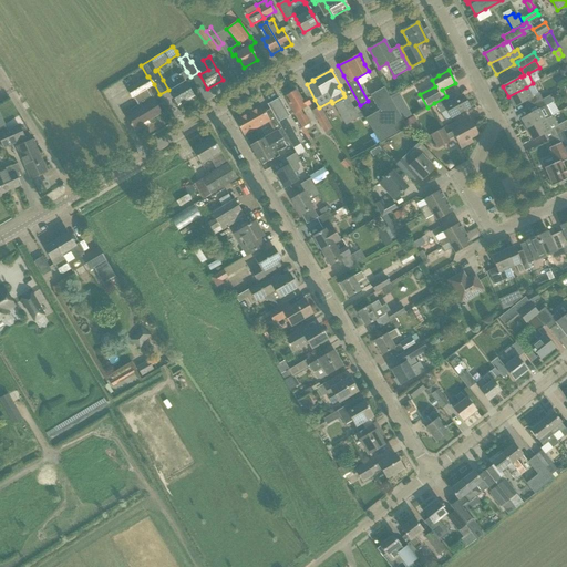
[(184,81),(191,76),(187,72),(186,71),(178,75),(177,74),(175,74),(171,76),(171,78),(171,80),(172,82),(173,83),(174,83),(175,82),(178,86),(169,92),(177,106),(179,105),(181,106),(186,103),(186,102),(194,96),(184,81)]
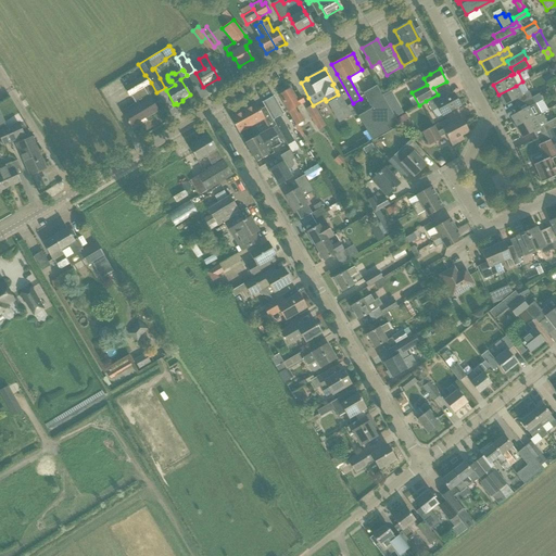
[(124,114),(126,118),(128,122),(127,123),(128,124),(129,124),(133,129),(139,125),(139,122),(158,111),(143,88),(151,83),(146,75),(144,75),(125,87),(130,96),(136,103),(129,106),(131,110),(124,114)]
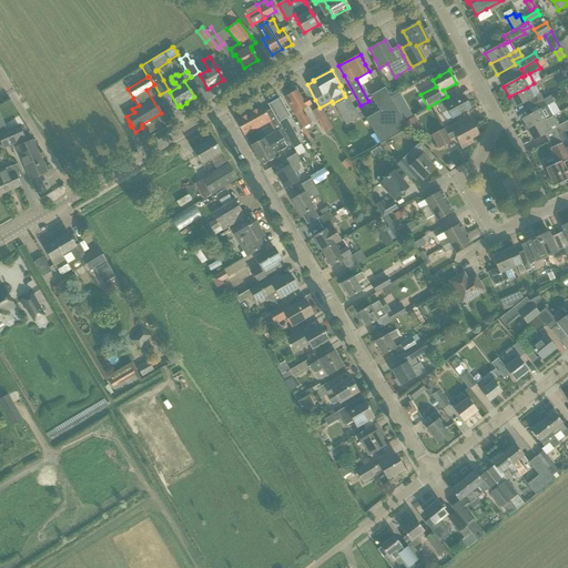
[(539,93),(534,83),(527,88),(509,97),(515,108),(525,102),(528,109),(544,100),(539,93)]
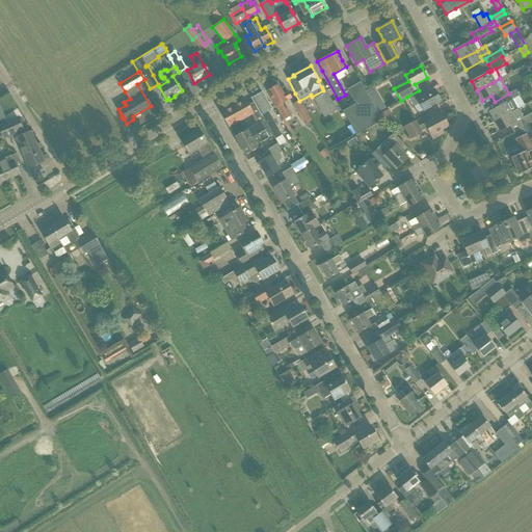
[(355,135),(381,121),(378,114),(377,113),(373,105),(360,82),(347,89),(355,104),(342,111),(355,135)]
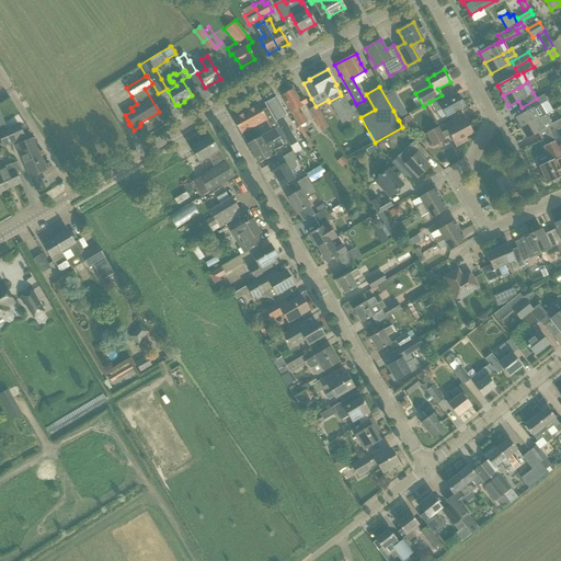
[(293,90),(282,96),(287,105),(299,126),(306,122),(301,115),(300,116),(296,110),(307,103),(302,96),(298,100),(293,90)]
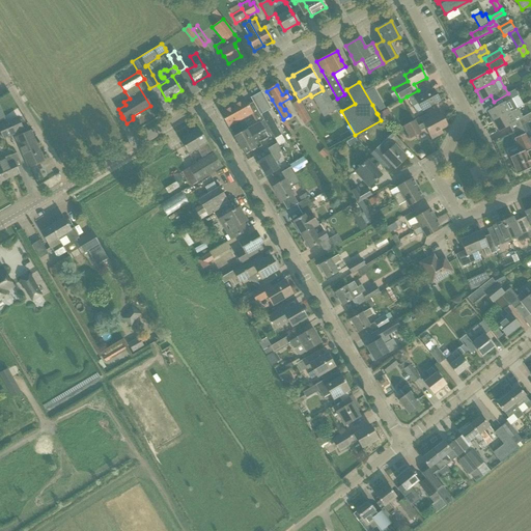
[(418,103),(422,110),(440,101),(432,89),(427,92),(424,87),(418,90),(407,96),(413,106),(418,103)]
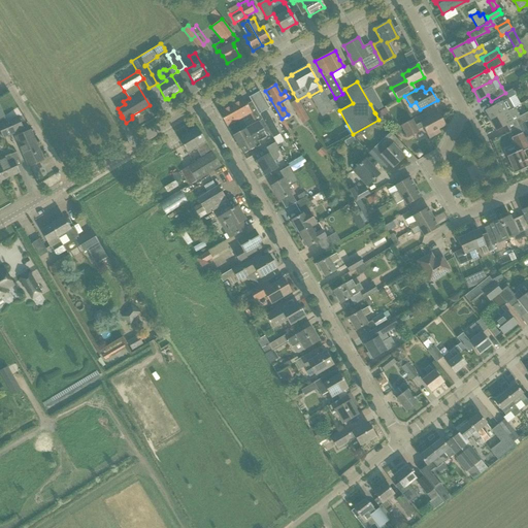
[(250,98),(257,111),(262,120),(269,131),(273,138),(279,134),(272,121),(266,110),(269,108),(260,92),(250,98)]
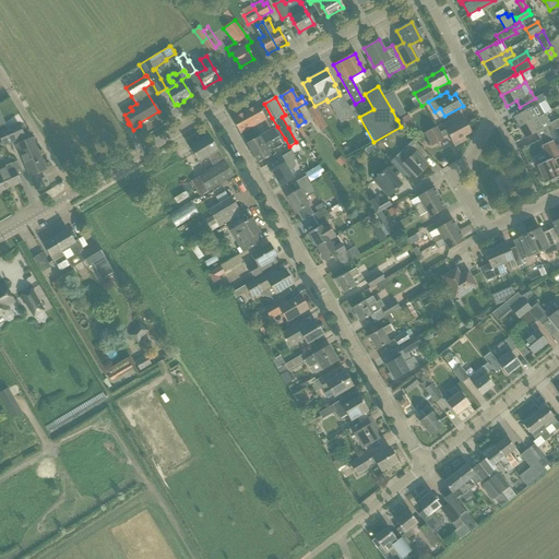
[(543,99),(542,97),(539,97),(536,99),(535,98),(520,107),(523,113),(513,118),(519,128),(544,115),(538,105),(543,103),(544,102),(543,99)]
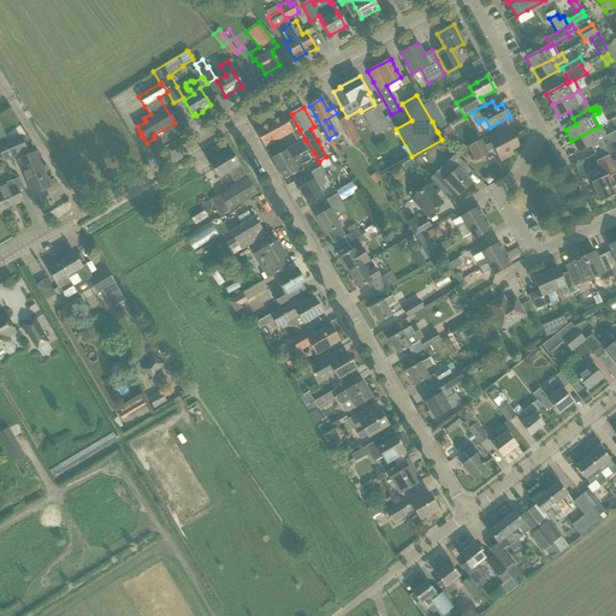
[(390,128),(386,122),(380,111),(374,108),(363,114),(375,136),(390,128)]
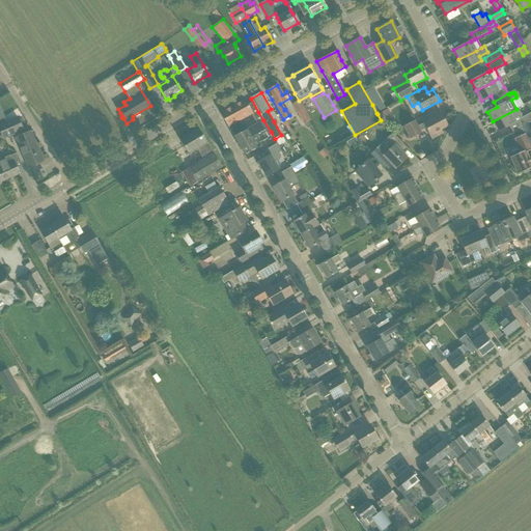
[(252,113),(245,102),(244,100),(235,105),(238,110),(235,111),(236,112),(231,115),(234,120),(236,119),(238,121),(252,113)]
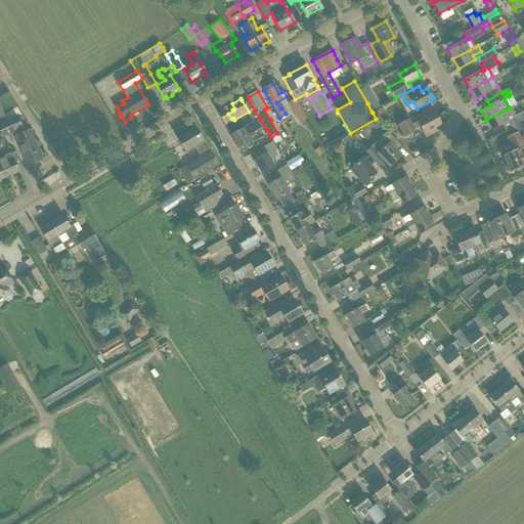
[(289,103),(300,123),(306,119),(295,99),(289,103)]
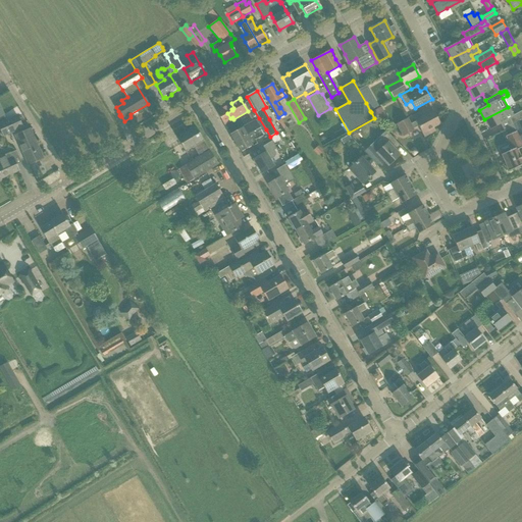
[(374,99),(366,103),(370,111),(371,111),(379,106),(374,99)]
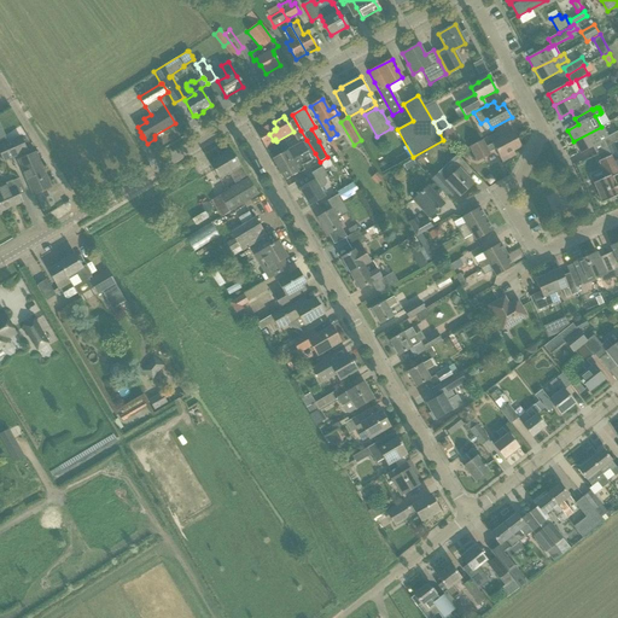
[(273,143),(277,141),(275,139),(273,140),(269,134),(275,130),(274,129),(277,128),(274,122),(257,132),(268,152),(277,149),(273,143)]
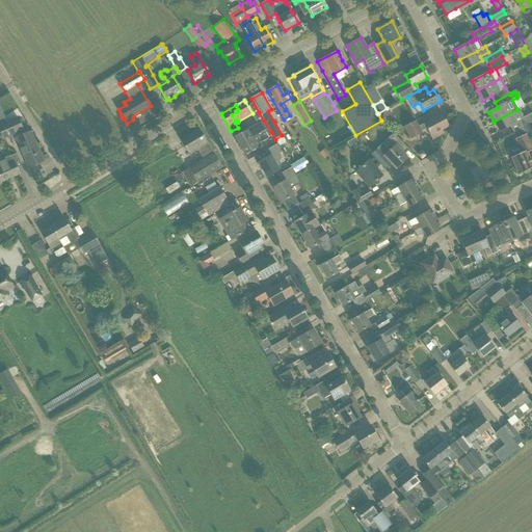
[(0,129),(3,138),(23,130),(18,118),(6,124),(0,108),(0,129)]
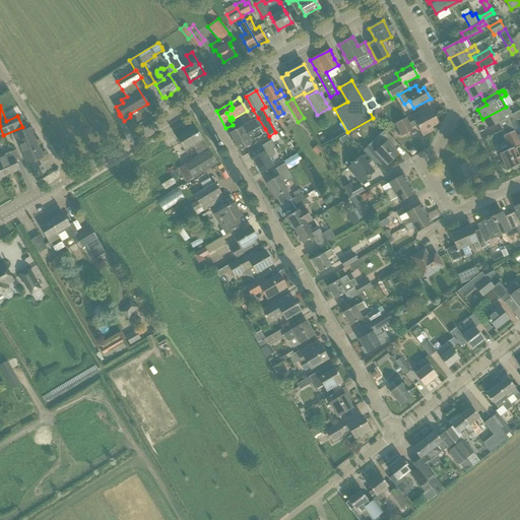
[(519,110),(511,115),(507,106),(506,107),(482,119),(489,129),(508,118),(511,123),(519,118),(519,110)]
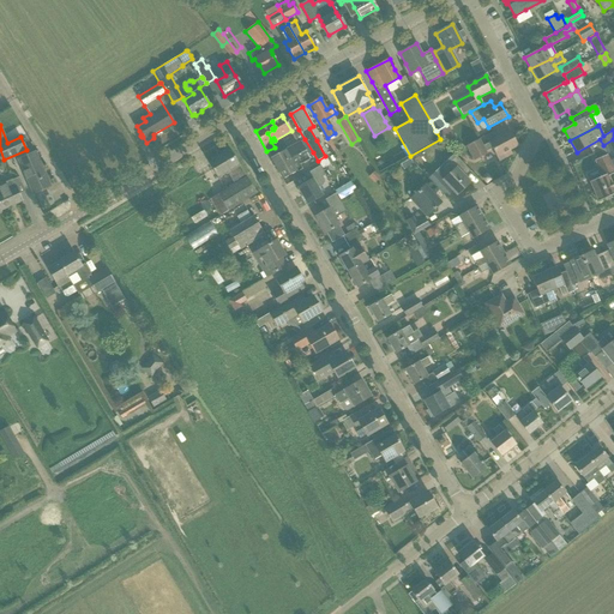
[(446,126),(437,132),(440,139),(441,142),(452,136),(447,126),(446,126)]
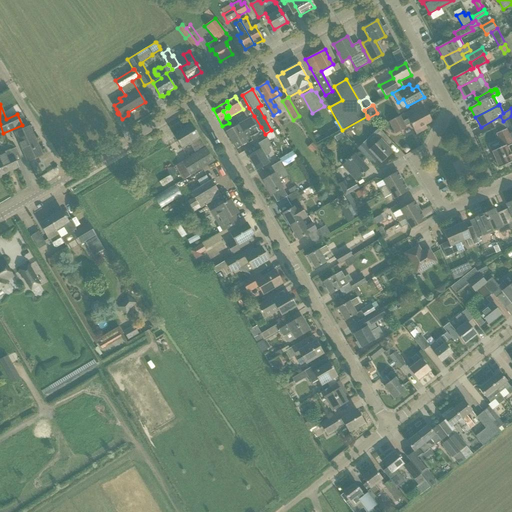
[(254,116),(249,108),(244,111),(248,119),(254,116)]
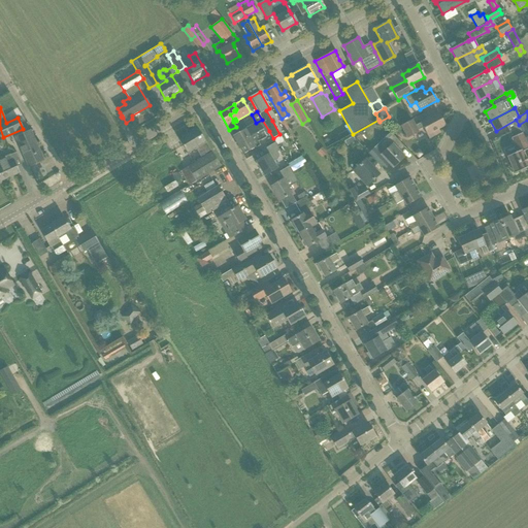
[(401,126),(402,129),(407,138),(419,132),(418,130),(423,128),(429,138),(439,133),(437,129),(446,125),(438,112),(429,118),(416,125),(413,120),(401,126)]
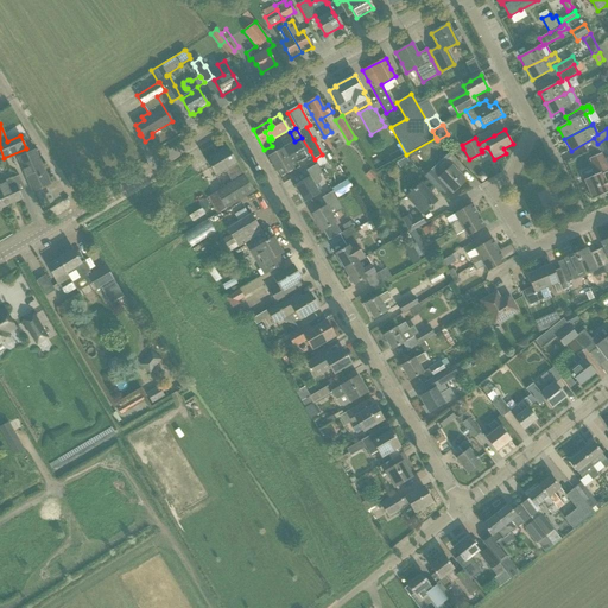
[(310,151),(302,138),(295,141),(267,157),(279,178),(298,168),(297,164),(306,158),(305,154),(310,151)]
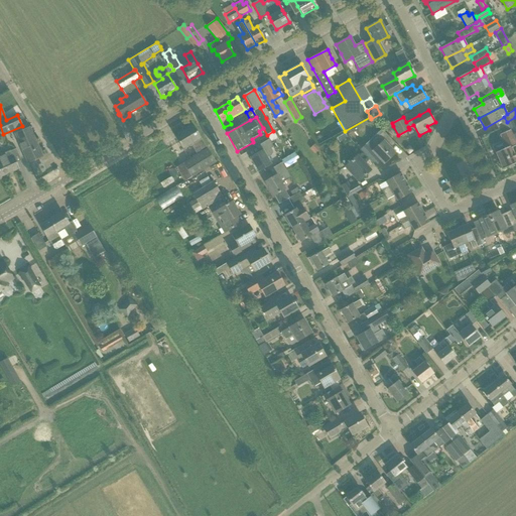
[(191,145),(197,155),(208,149),(192,124),(174,135),(183,150),(191,145)]
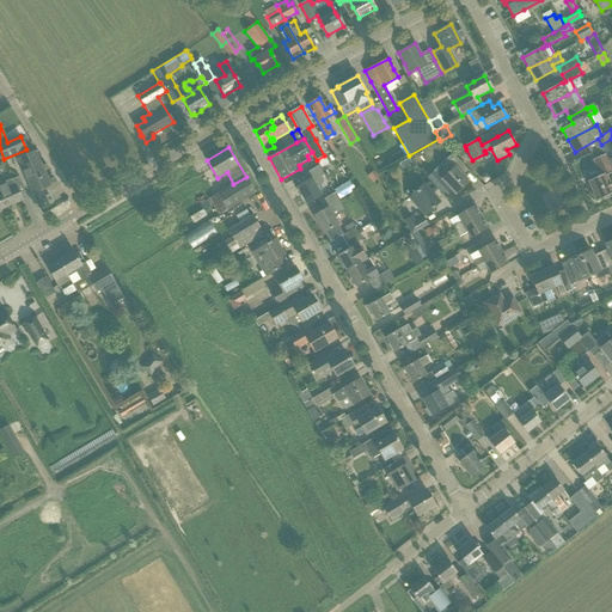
[(49,185),(44,175),(35,152),(19,159),(34,193),(49,185)]
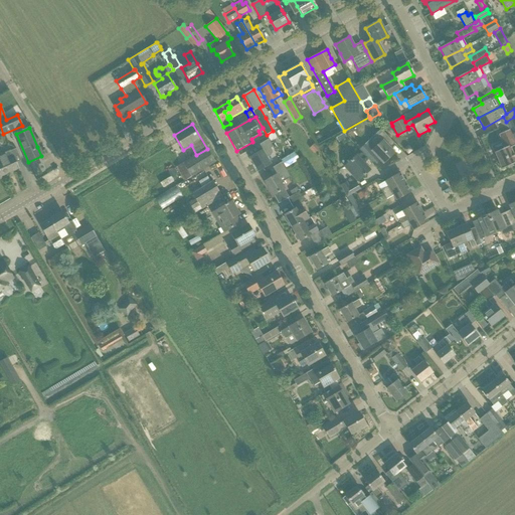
[(514,159),(510,148),(514,145),(514,142),(511,135),(509,130),(508,130),(499,134),(505,148),(495,153),(502,169),(514,163),(514,159)]
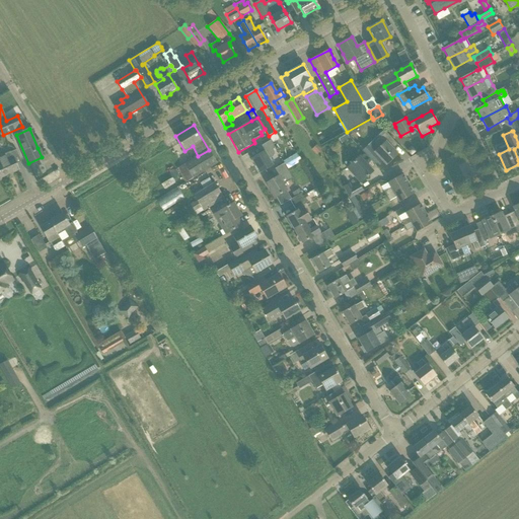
[(367,145),(361,151),(376,166),(382,161),(386,165),(397,154),(392,149),(397,145),(390,137),(385,132),(377,140),(375,142),(380,147),(374,152),(367,145)]
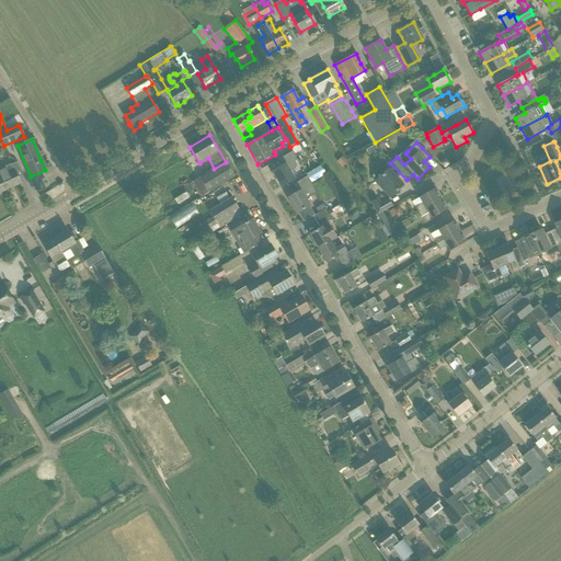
[(368,156),(378,150),(374,146),(365,150),(368,156)]
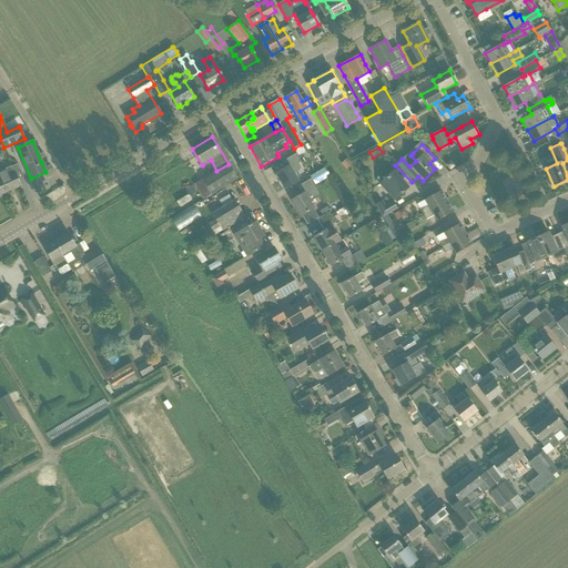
[(284,189),(294,183),(298,181),(293,173),(296,173),(298,171),(300,169),(300,166),(298,163),(301,162),(295,153),(291,156),(282,162),(285,168),(275,173),(284,189)]
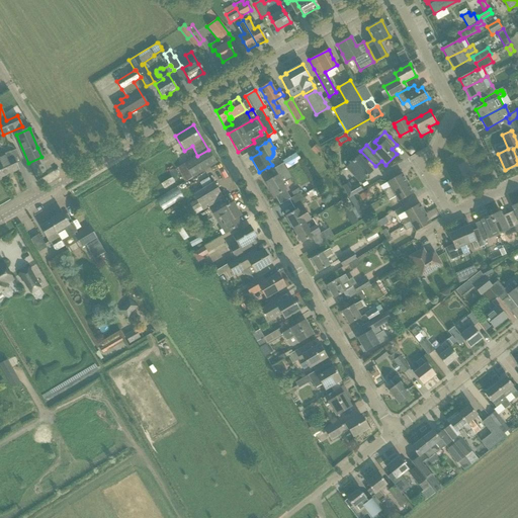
[(316,144),(311,150),(316,155),(321,149),(316,144)]
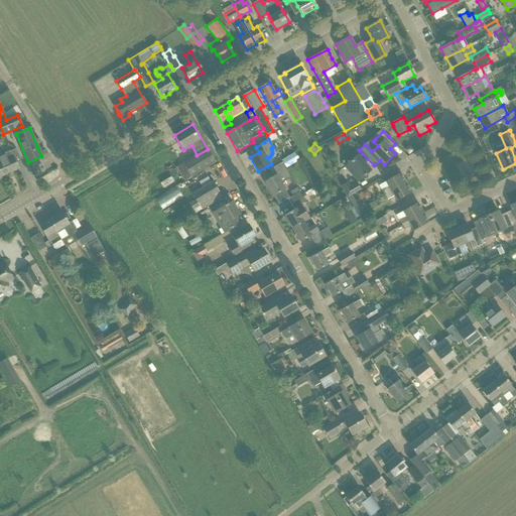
[(409,145),(405,149),(408,153),(413,150),(409,145)]
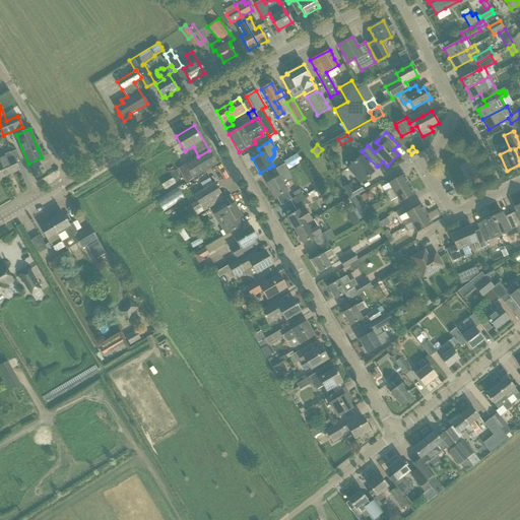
[(217,164),(209,150),(198,156),(178,169),(186,183),(217,164)]
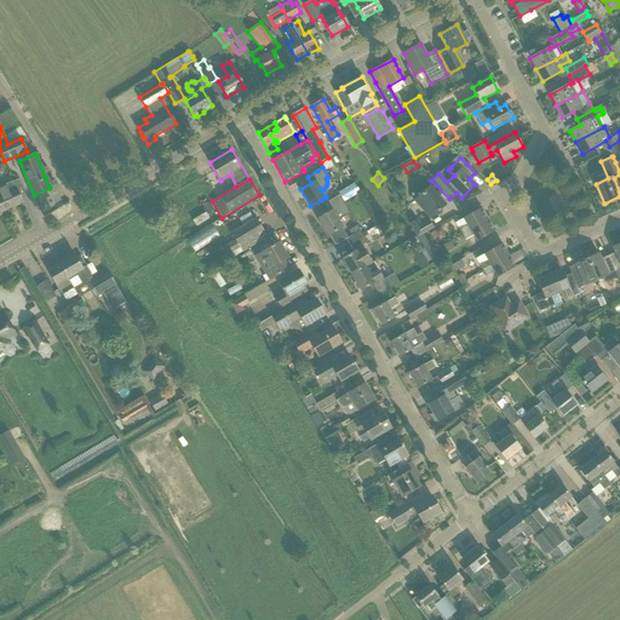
[(0,208),(1,213),(22,204),(17,193),(16,189),(12,182),(0,188),(0,187),(0,208)]
